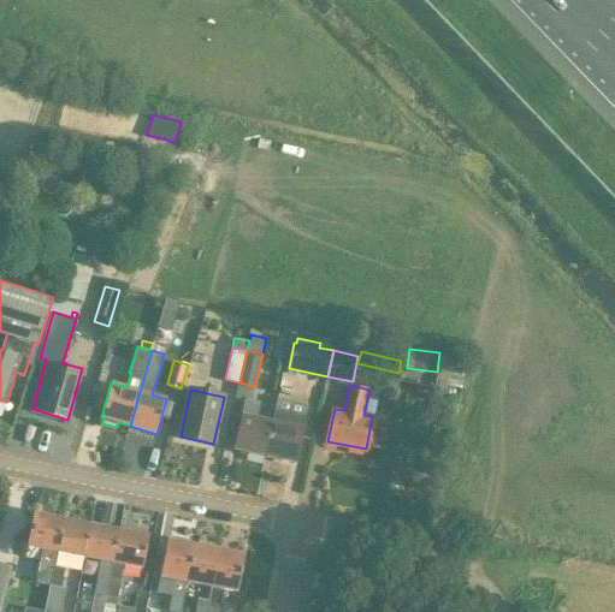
[(266,455),(273,422),(256,419),(260,402),(247,399),(236,449),(266,455)]
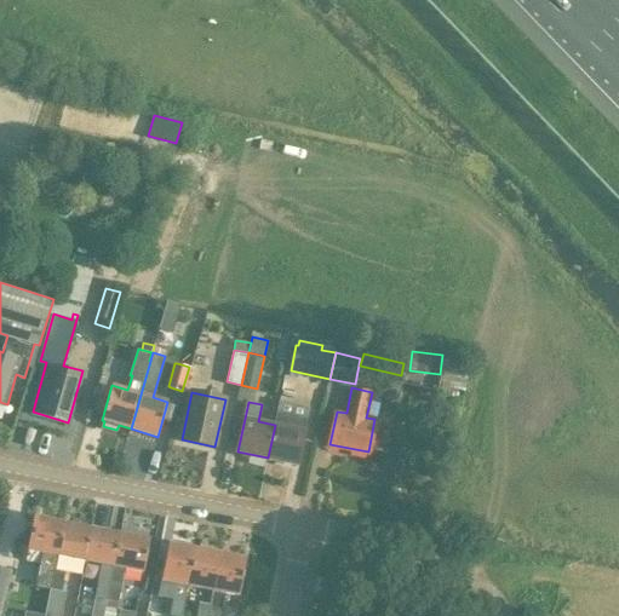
[(275,425),(268,458),(296,464),(307,419),(293,415),(278,412),(275,425)]
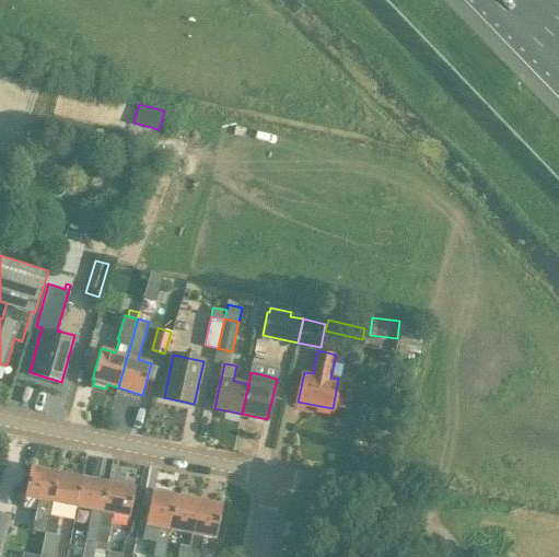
[(32,466),(26,496),(38,498),(39,498),(36,511),(49,514),(53,500),(58,472),(32,466)]
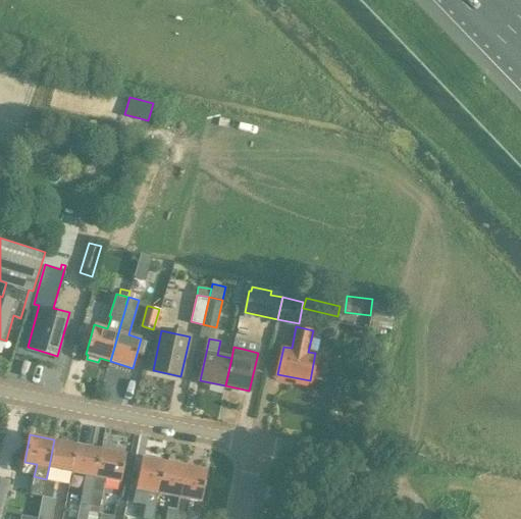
[(54,439),(49,466),(72,471),(79,445),(54,439)]
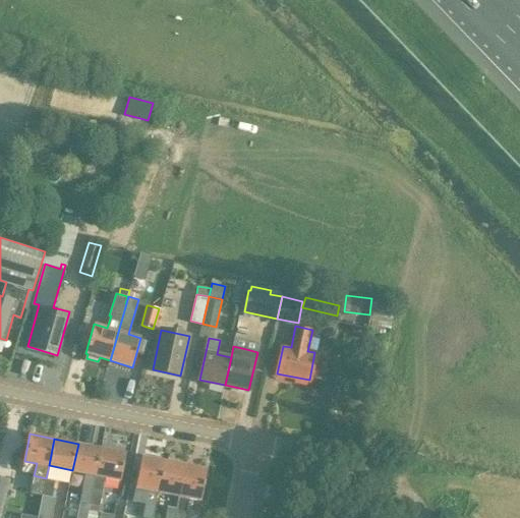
[(78,444),(72,470),(73,470),(87,472),(84,485),(95,487),(97,474),(103,448),(78,444)]
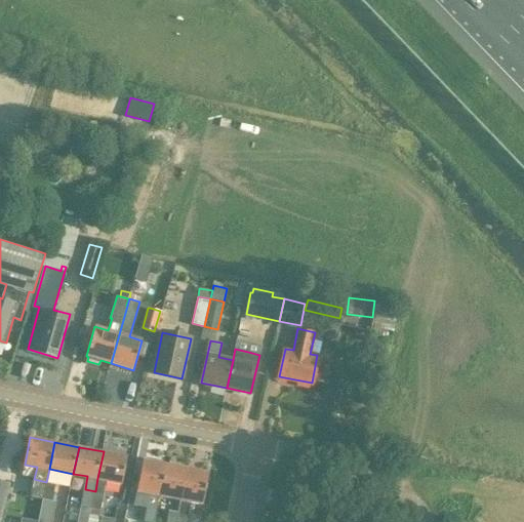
[(97,478),(95,491),(104,493),(106,480),(123,483),(128,456),(104,451),(97,478)]
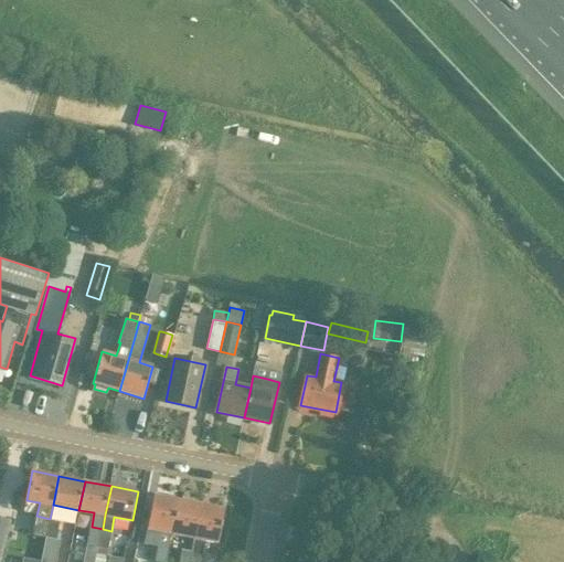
[(147,528),(145,542),(158,545),(159,540),(169,542),(171,533),(178,499),(153,494),(153,495),(147,528)]
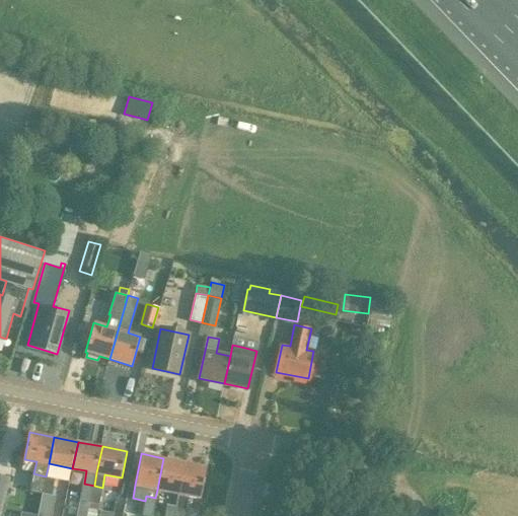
[(163,458),(157,490),(178,494),(185,462),(163,458)]
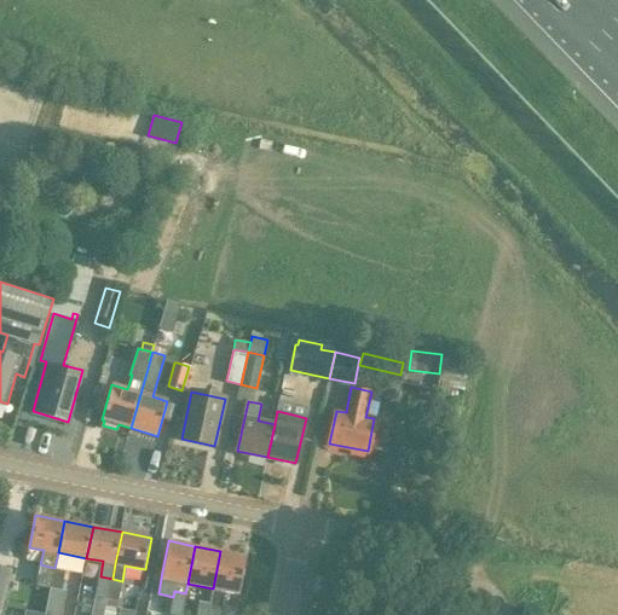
[(213,589),(209,603),(221,605),(225,591),(238,595),(247,556),(220,551),(213,589)]
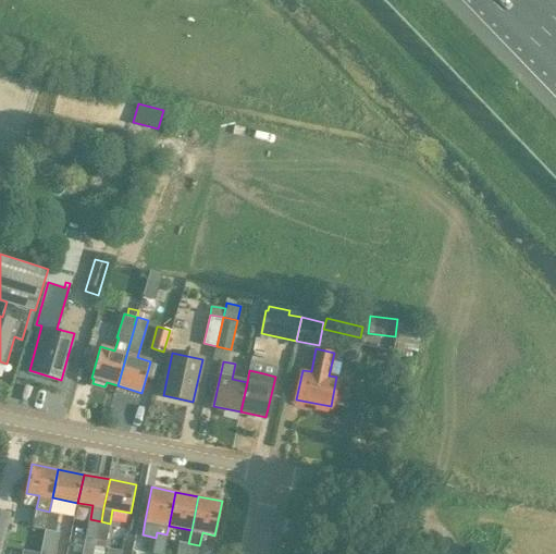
[(36,508),(33,525),(46,528),(49,512),(36,508)]
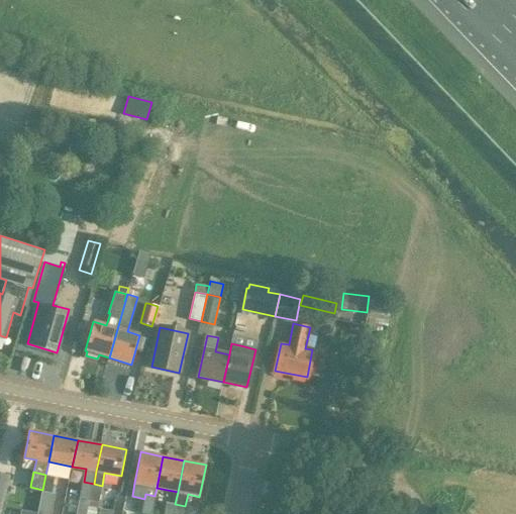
[(0,513),(10,476),(0,473),(0,513)]
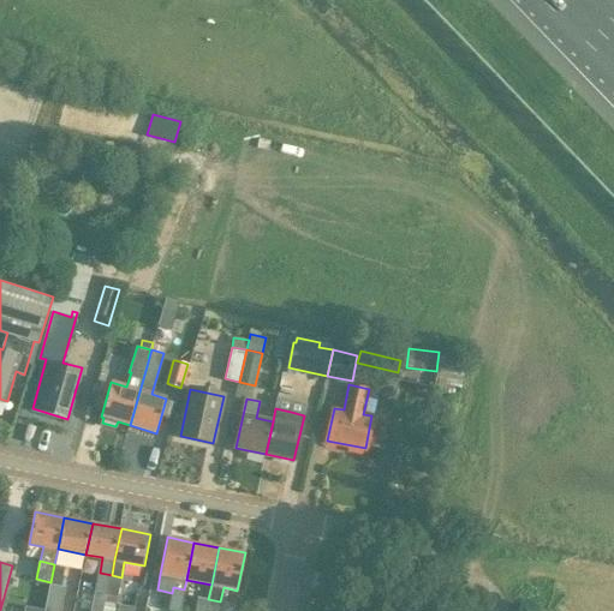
[(54,564),(51,582),(52,582),(63,585),(66,567),(54,564)]
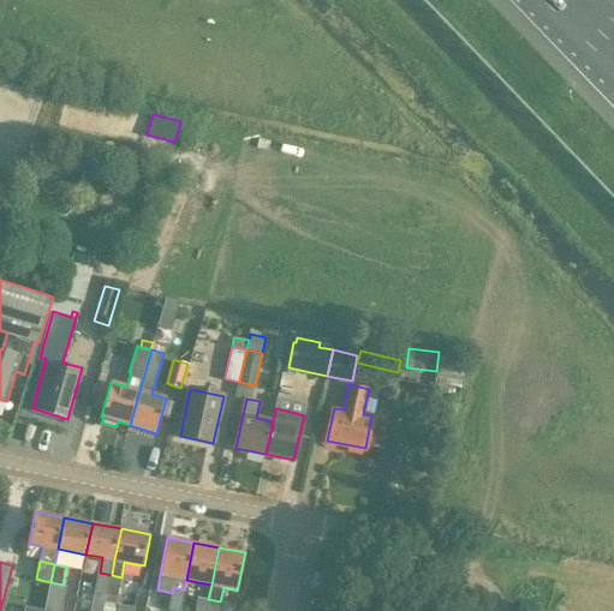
[(100,573),(96,592),(108,594),(112,575),(100,573)]
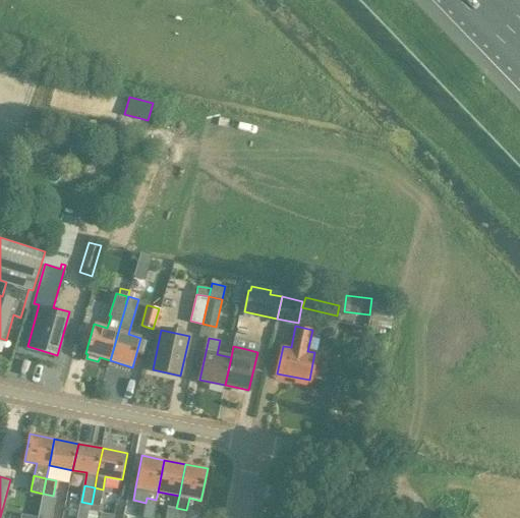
[(95,487),(92,504),(100,506),(103,490),(95,487)]
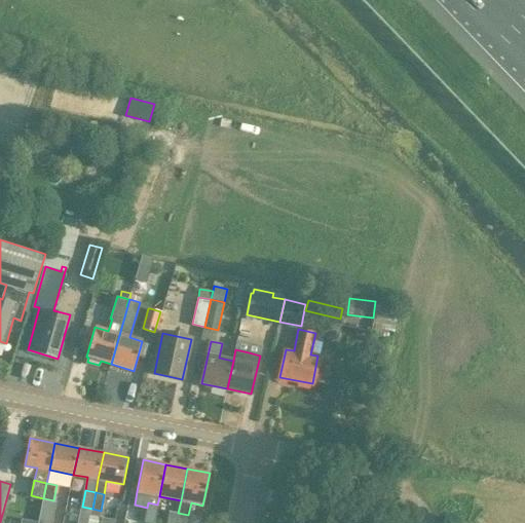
[(43,500),(38,522),(52,522),(57,503),(43,500)]
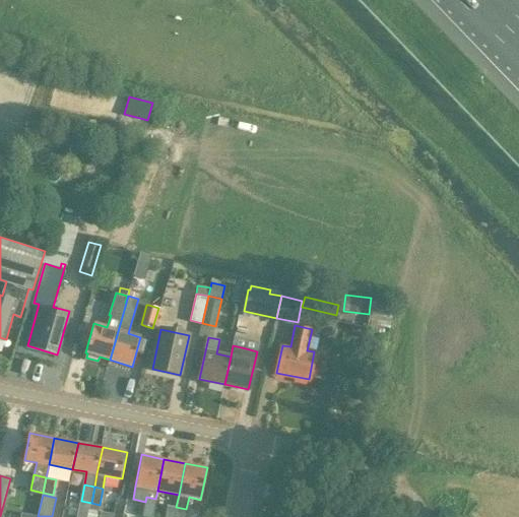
[(145,502),(142,515),(151,516),(155,499),(146,497),(145,502)]
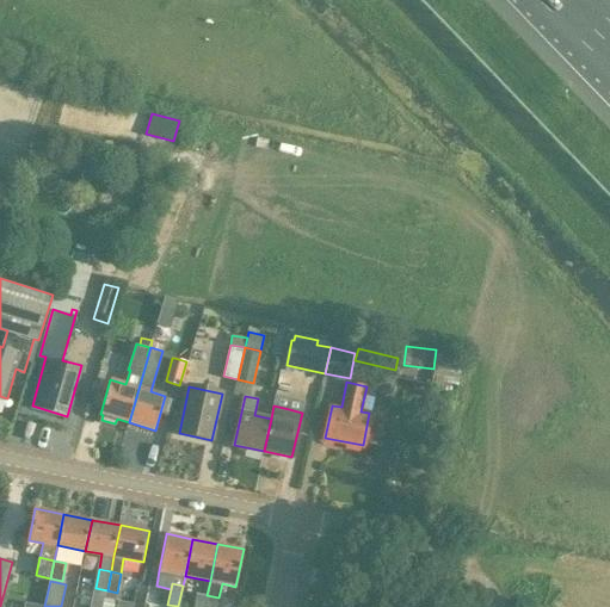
[(196,593),(192,606),(204,606),(207,595),(196,593)]
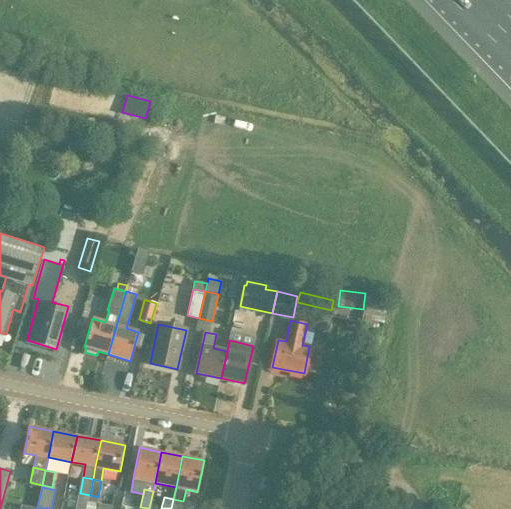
[(173,499),(171,508),(181,508),(183,501),(173,499)]
